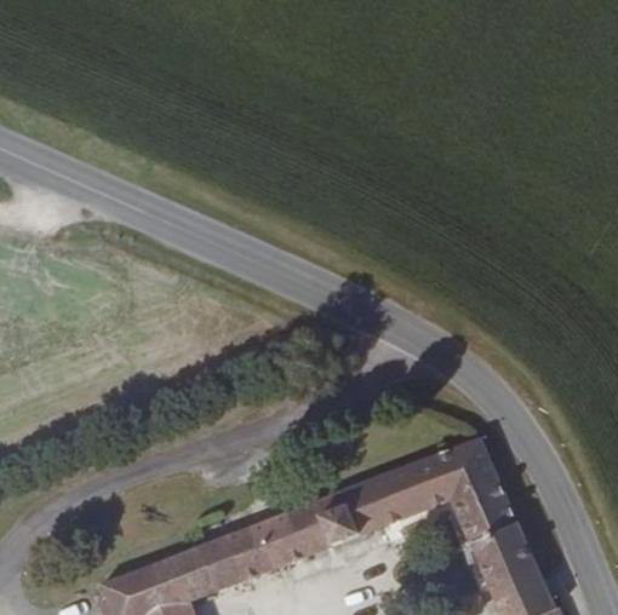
[(538,567),(480,436),(344,488),(361,534),(384,524),(452,499),(490,587),(538,567)]
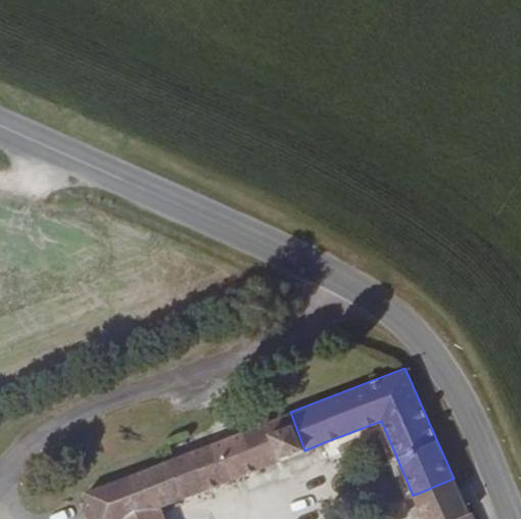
[(304,451),(290,412),(85,491),(95,518),(123,518),(155,507),(304,451)]
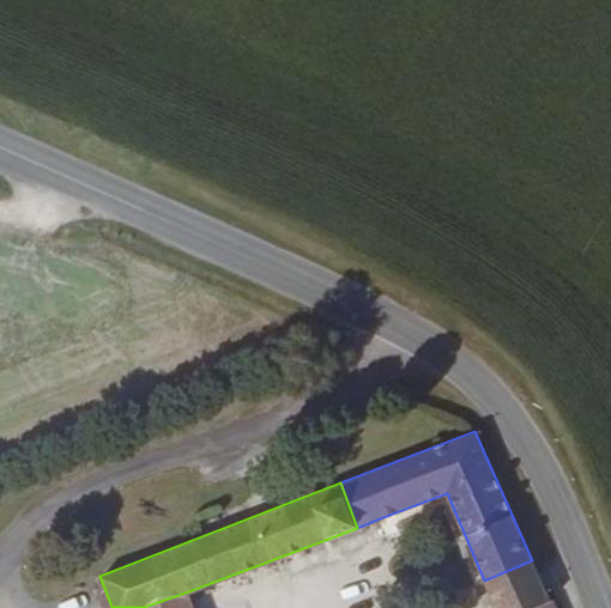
[(403,552),(394,553),(393,554),(389,557),(387,561),(387,565),(388,570),(394,576),(399,578),(403,577),(406,575),(409,573),(411,569),(412,564),(410,558),(406,554),(403,552)]
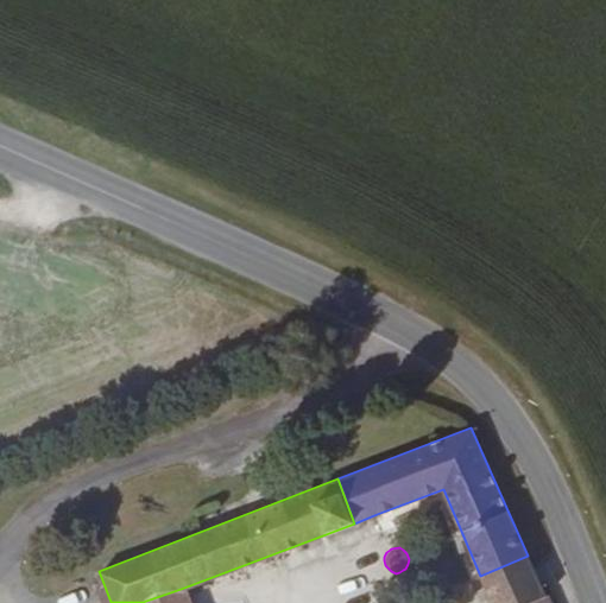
[(540,583),(528,556),(480,576),(492,602),(540,583)]
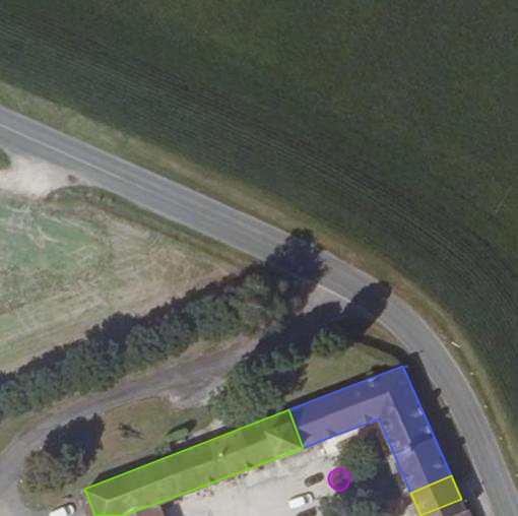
[(468,515),(461,499),(421,515),(419,515),(468,515)]
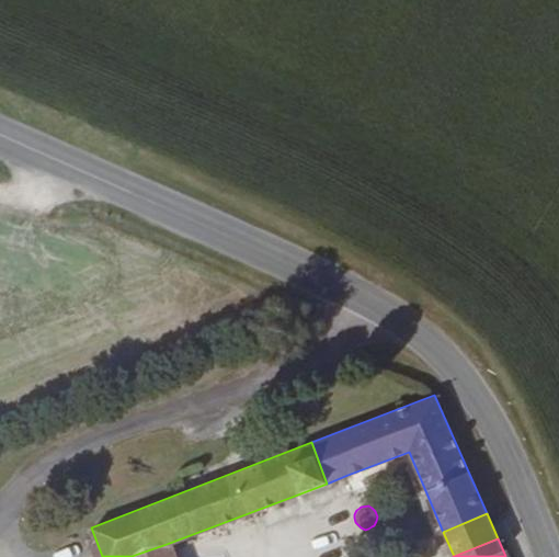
[(132,556),(172,556),(167,544),(132,556)]
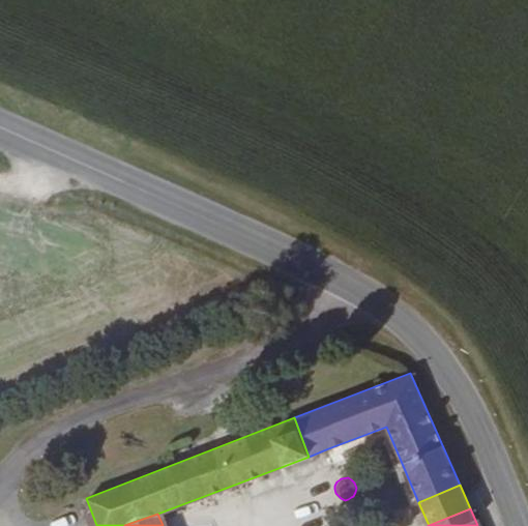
All buildings are outlined.
